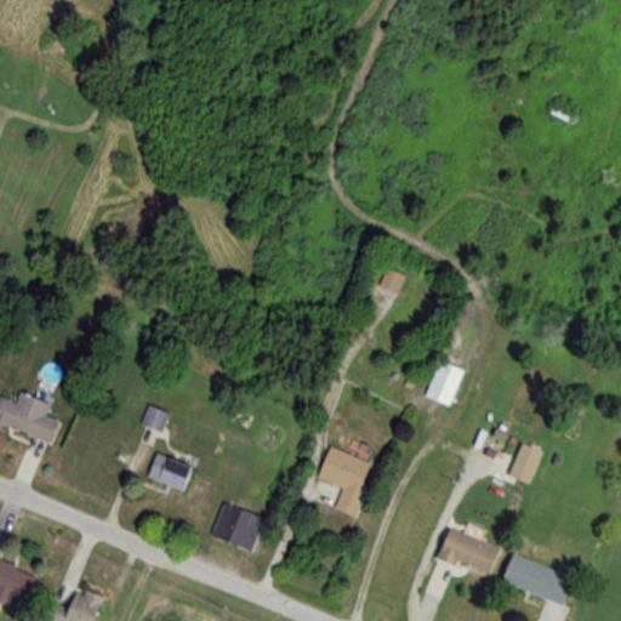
[(404,277),(383,268),(376,288),(396,296),(404,277)]
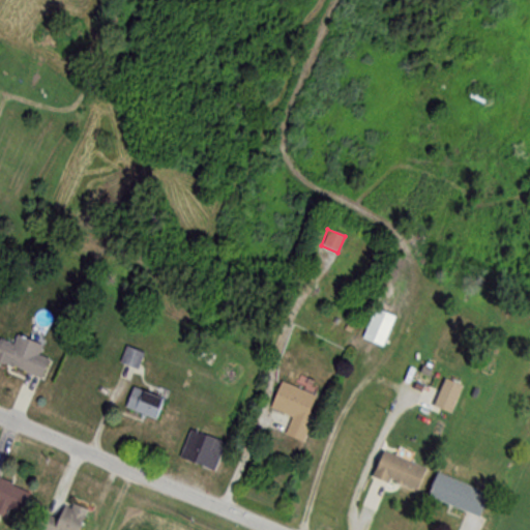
[(381,348),(394,318),(375,308),(361,340),(381,348)]
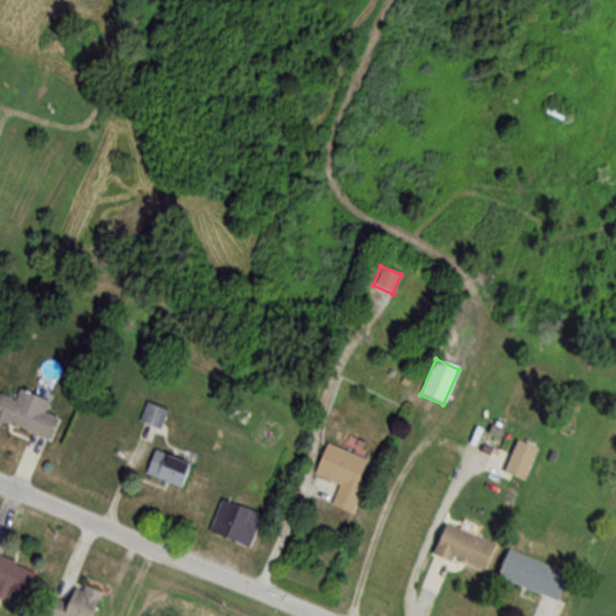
[(0,396),(0,424),(48,440),(55,419),(43,414),(47,402),(17,392),(15,402),(0,396)]
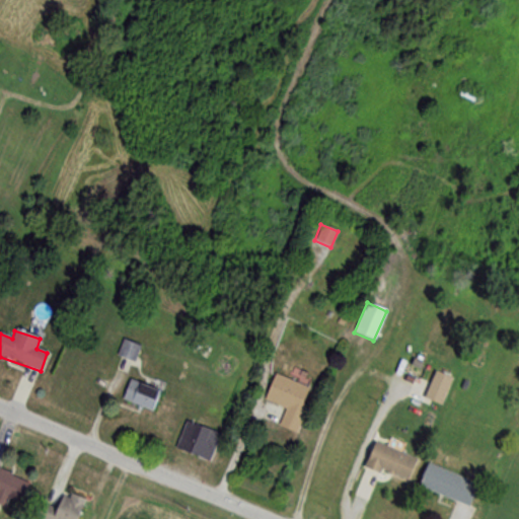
[(139,347),(124,341),(118,356),(134,362),(139,347)]
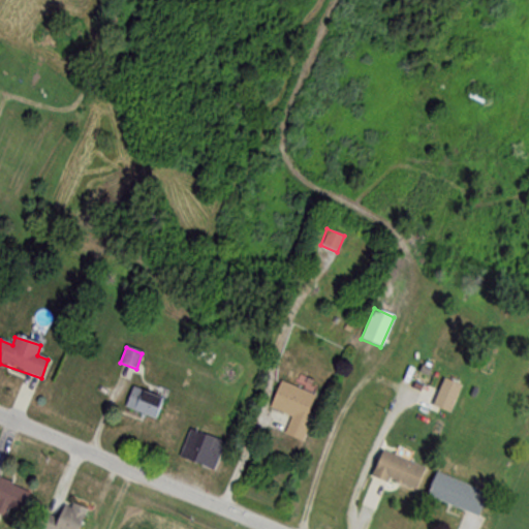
[(461,386),(444,378),(432,405),(448,413),(461,386)]
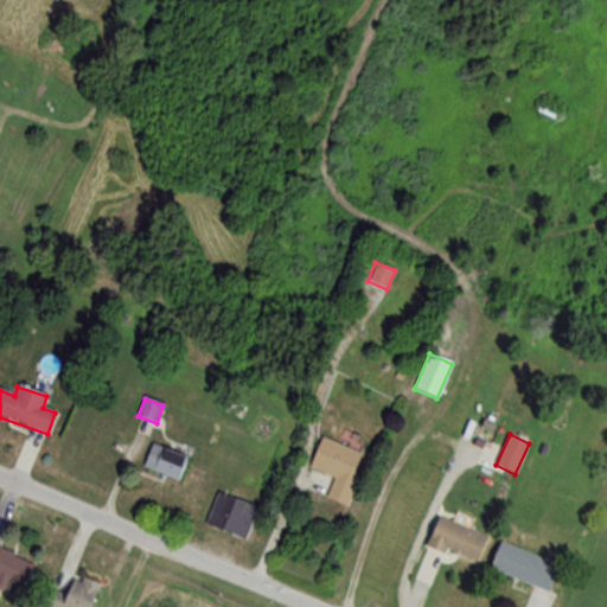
[(359,475),(353,473),(360,454),(320,438),(308,468),(333,479),(325,498),(346,506),(359,475)]
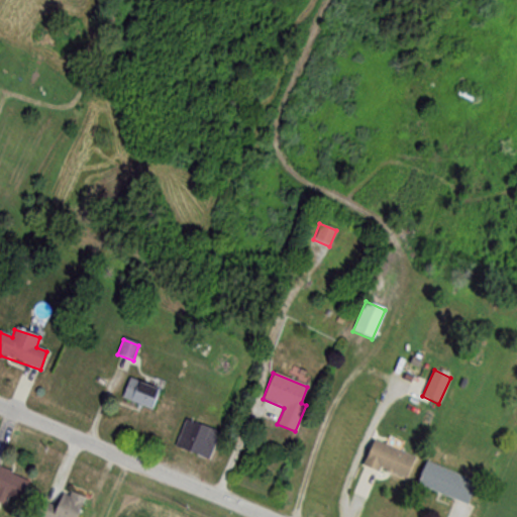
[(159,393),(129,378),(120,397),(149,411),(159,393)]
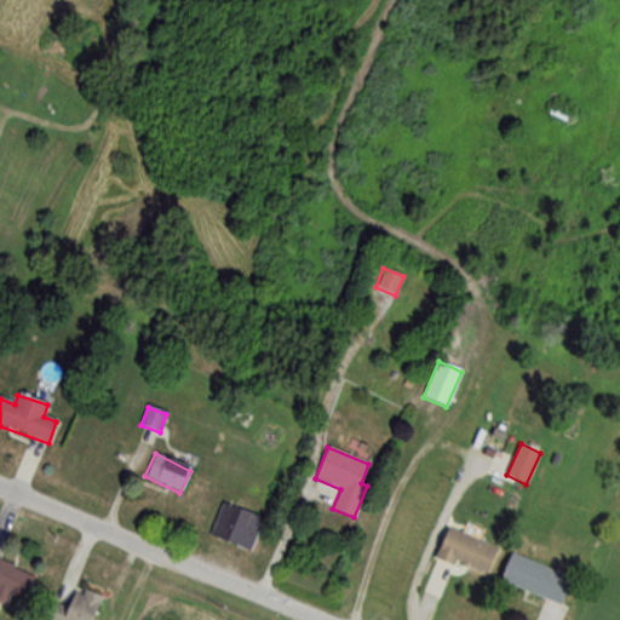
[(262,516),(219,504),(210,537),(253,549),(262,516)]
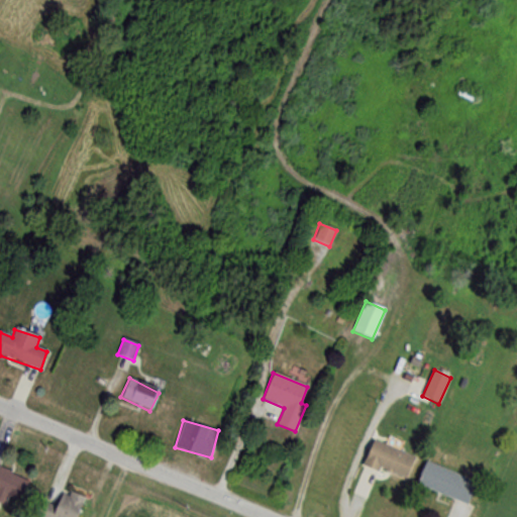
[(406,480),(414,455),(371,439),(363,464),(406,480)]
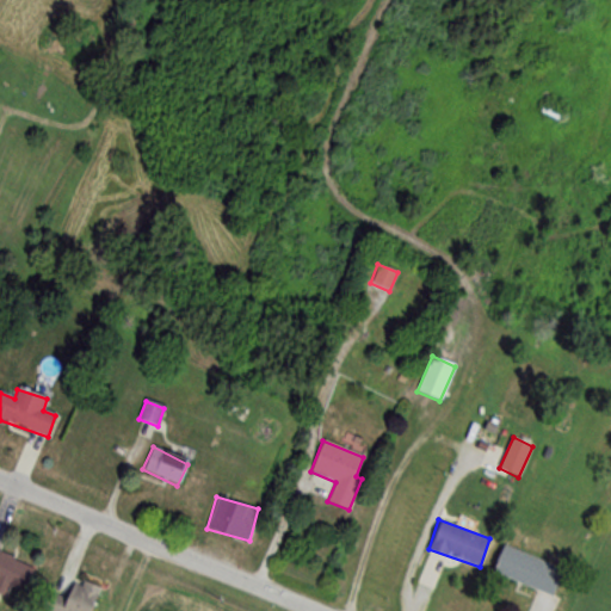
[(551,596),(561,567),(503,547),(492,574),(551,596)]
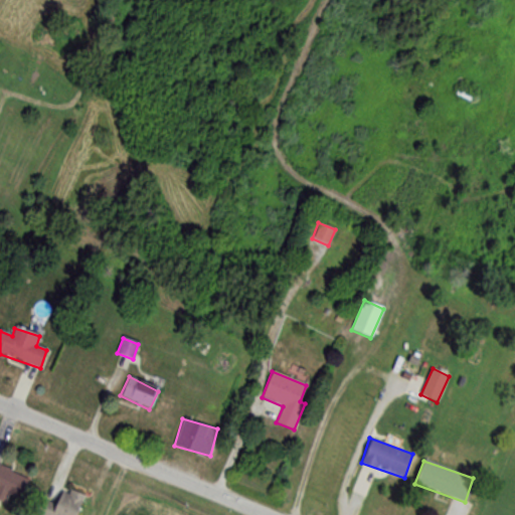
[(10,495),(19,499),(29,479),(0,465),(0,500),(6,504),(10,495)]
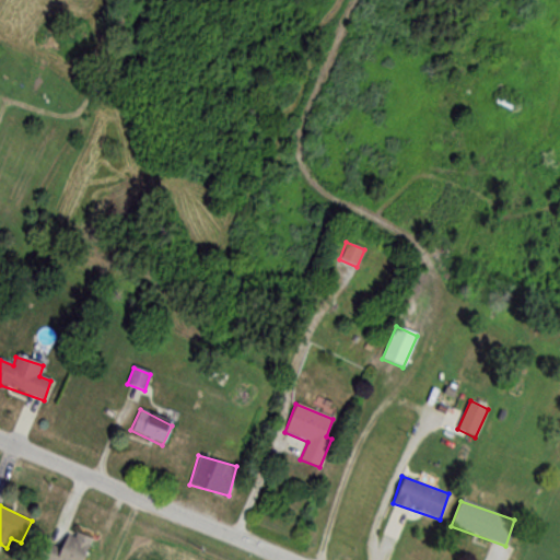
[(59,547),(39,540),(33,559),(36,559),(80,559),(89,538),(66,529),(59,547)]
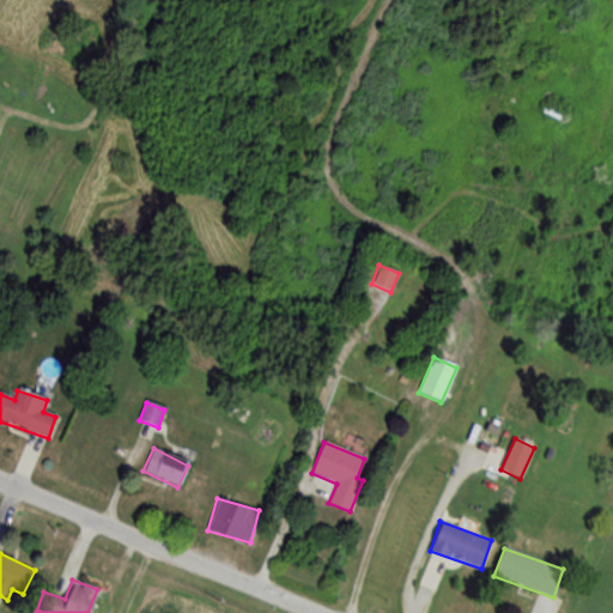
All buildings are outlined.
